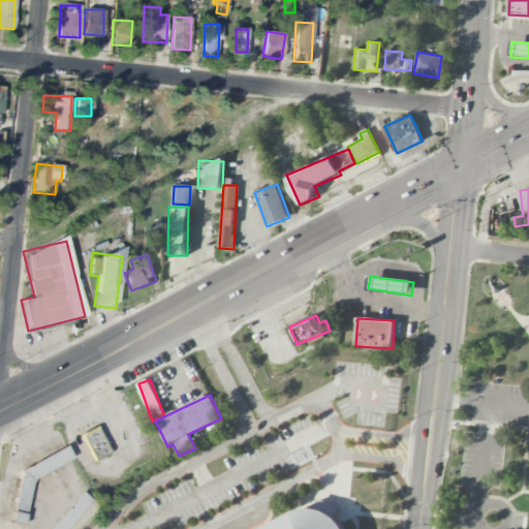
[(92,462),(110,454),(96,427),(80,435),(92,462)]
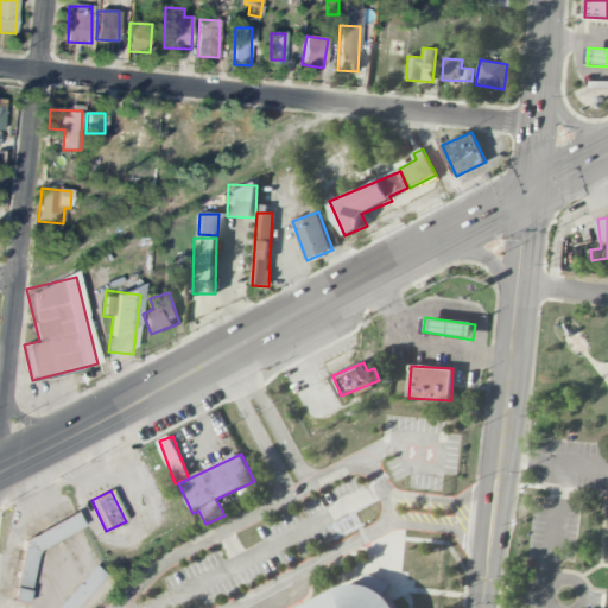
[(23,539),(26,549),(11,556),(25,586),(37,580),(26,555),(83,529),(77,514),(23,539)]
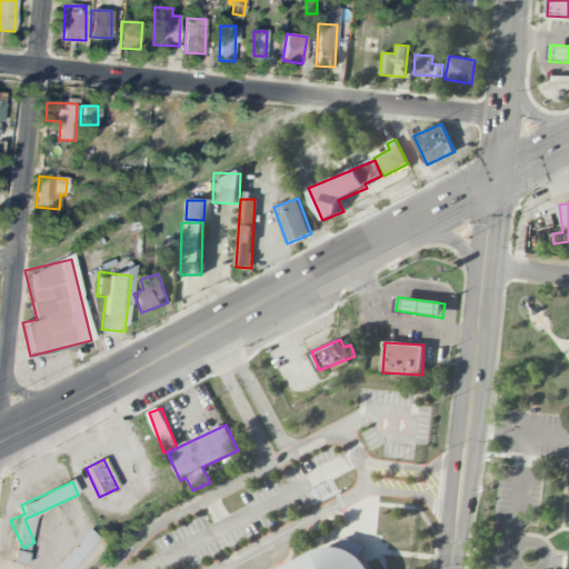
[(51,568),(69,568),(98,539),(88,529),(51,568)]
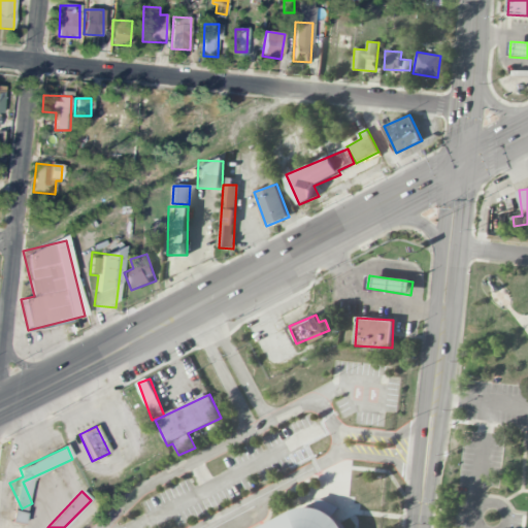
[(262,527),(295,512),(306,507),(319,508),(330,512),(340,519),(345,527),(262,527)]
